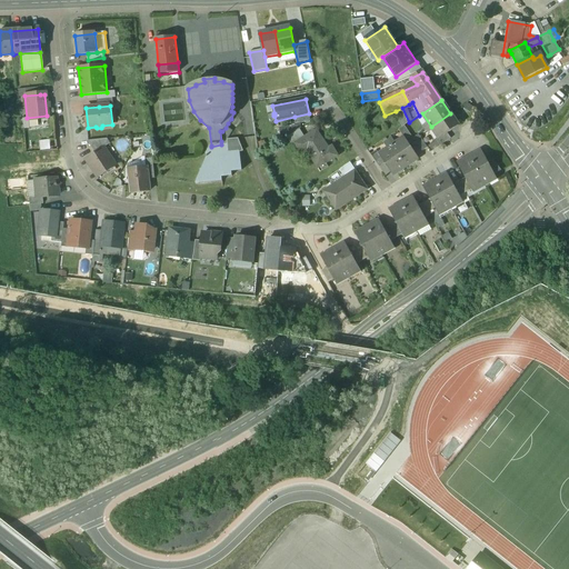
[(402,108),(396,111),(402,127),(409,122),(402,108)]
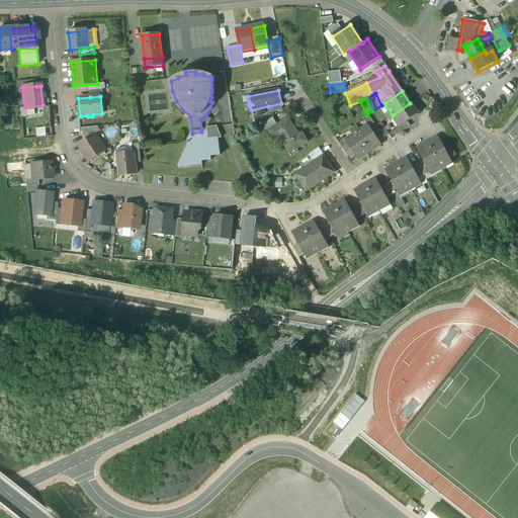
[(281,103),(268,106),(269,112),(282,110),(281,103)]
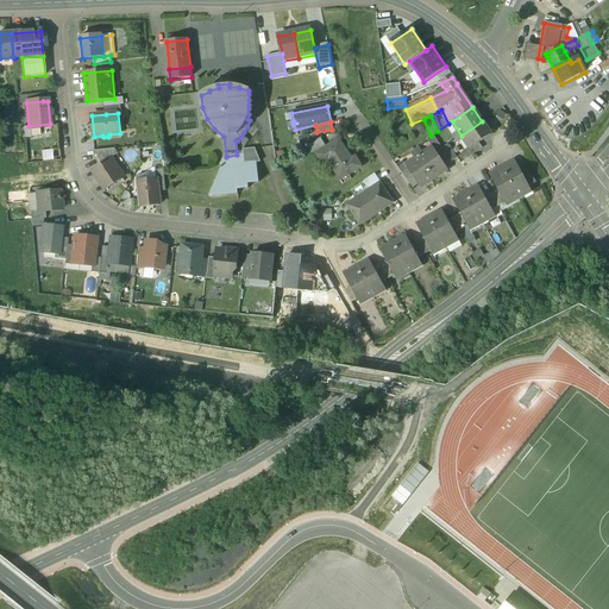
[(482,121),(462,136),(470,149),(478,143),(490,136),(482,121)]
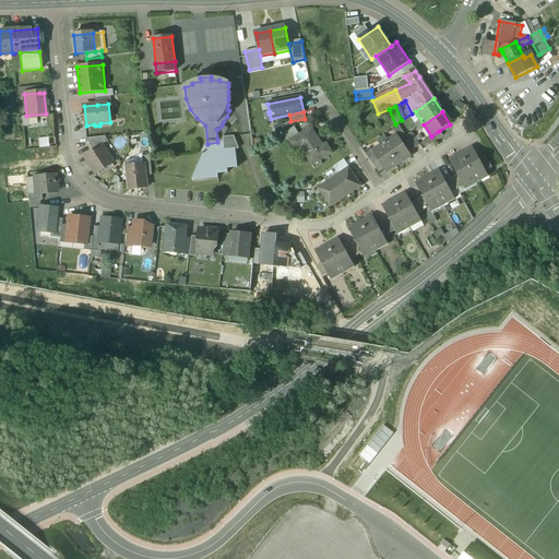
[(405,137),(397,123),(391,128),(397,137),(402,143),(407,139),(405,137)]
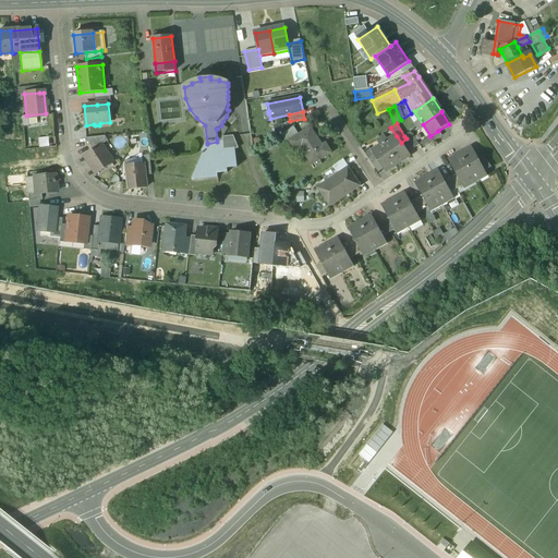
[(293,129),(281,135),(286,143),(289,142),(288,142),(298,135),(293,129)]
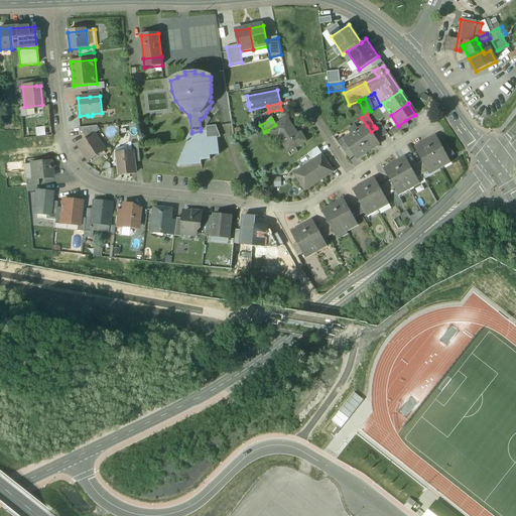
[(286,119),(275,126),(275,125),(266,131),(267,131),(273,141),(278,138),(287,153),(294,149),(306,142),(301,133),(296,135),(286,119)]
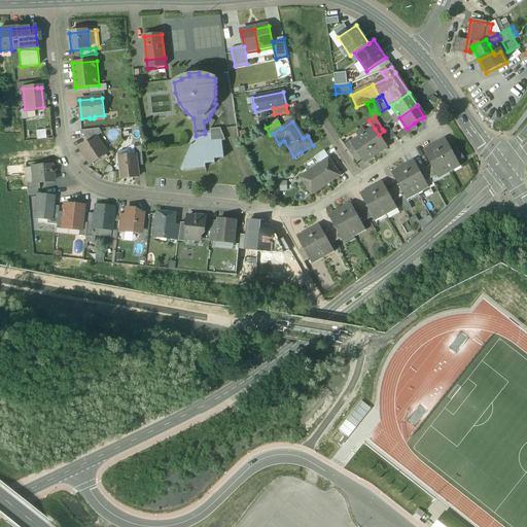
[(414,124),(407,129),(403,131),(405,131),(408,136),(418,129),(414,124)]
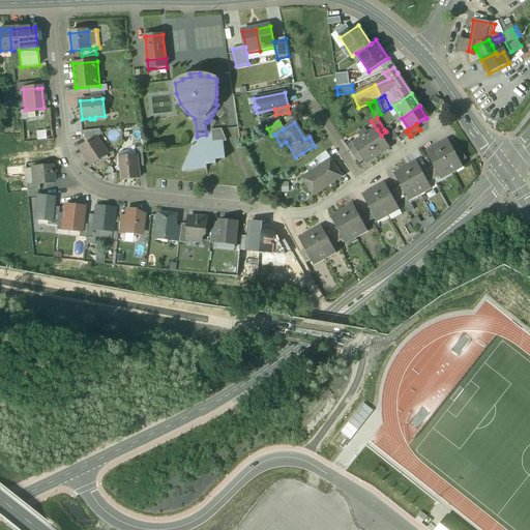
[(398,139),(389,126),(384,129),(386,131),(393,142),(398,139)]
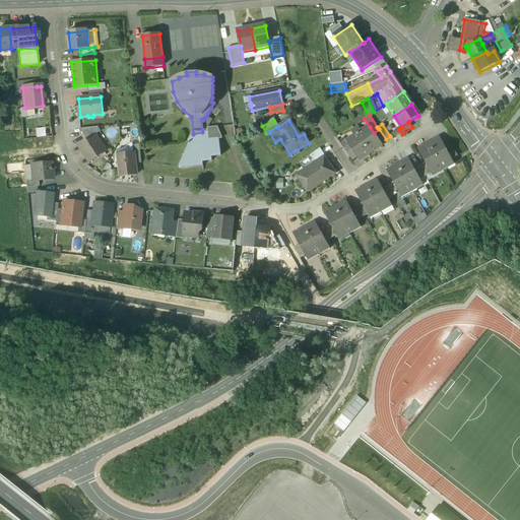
[(99,127),(81,129),(88,140),(96,134),(102,131),(99,127)]
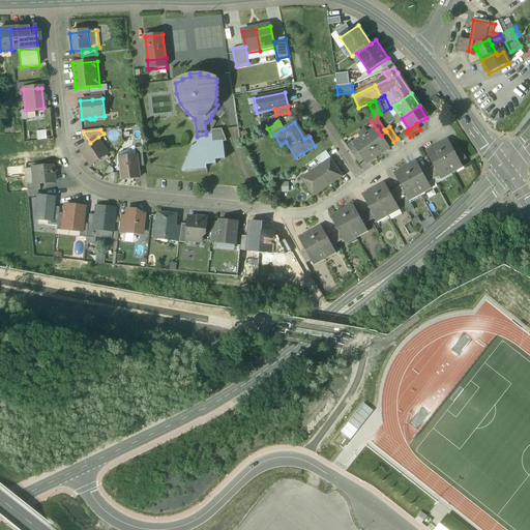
[(206,135),(197,137),(197,136),(196,136),(192,143),(193,145),(192,146),(193,147),(187,158),(186,159),(187,160),(182,171),(184,172),(207,169),(207,166),(216,165),(216,160),(226,159),(224,142),(227,142),(222,129),(206,131),(206,135)]
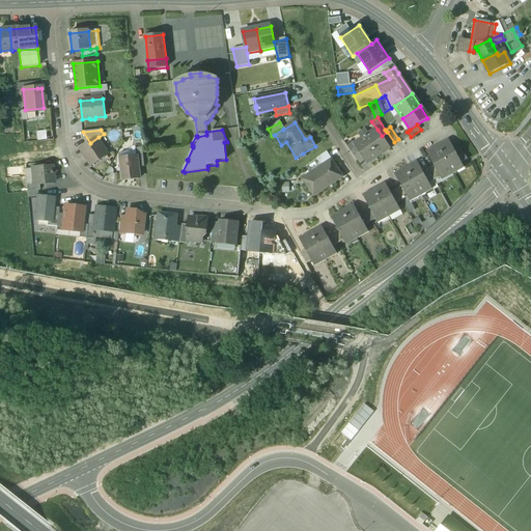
[(378,130),(365,138),(378,157),(390,147),(382,136),(378,130)]
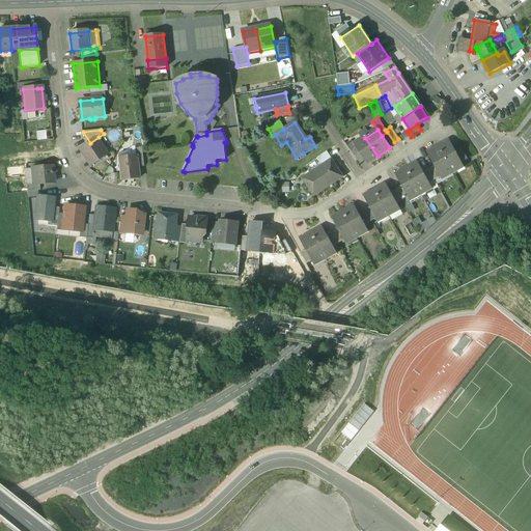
[(411,137),(408,132),(400,137),(403,141),(411,137)]
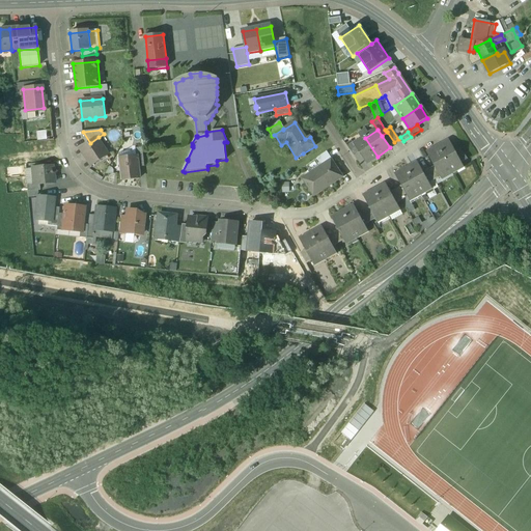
[(103,144),(99,137),(90,143),(81,148),(92,166),(108,156),(102,145),(103,144)]
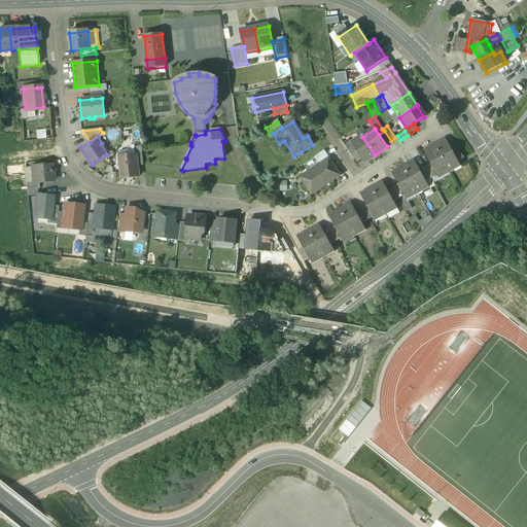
[(375,155),(362,137),(351,144),(356,151),(363,163),(375,155)]
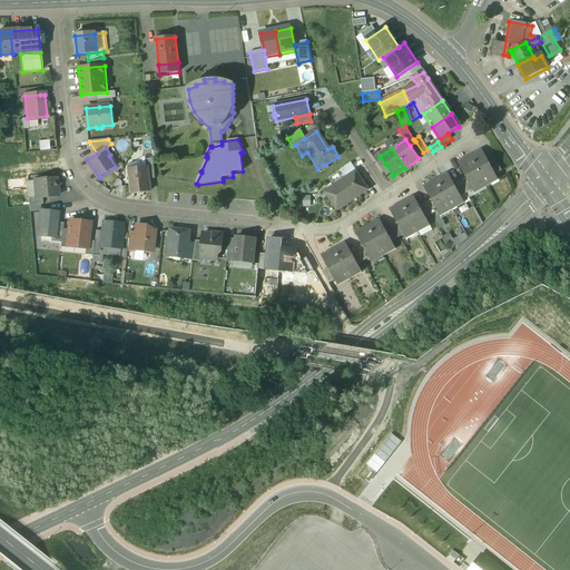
[(380,156),(377,151),(371,156),(380,168),(385,164),(380,156)]
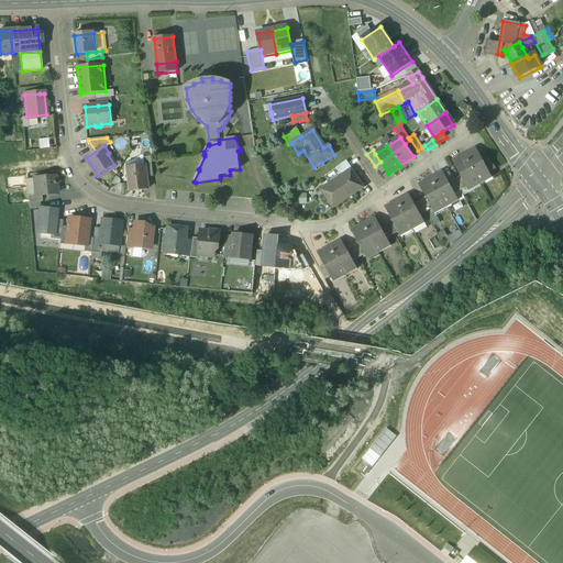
[(483,162),(477,151),(465,157),(479,183),(492,176),(489,173),(483,162)]
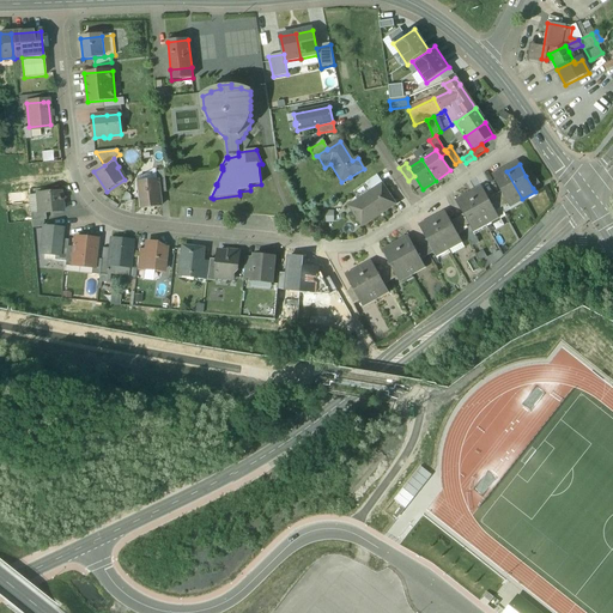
[(164,170),(157,171),(158,180),(161,193),(167,192),(164,170)]
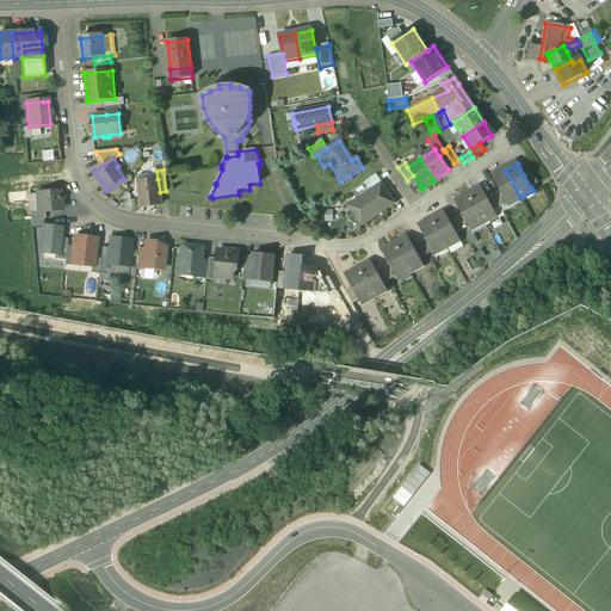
[(520,198),(505,171),(492,178),(500,192),(507,204),(507,205),(520,198)]
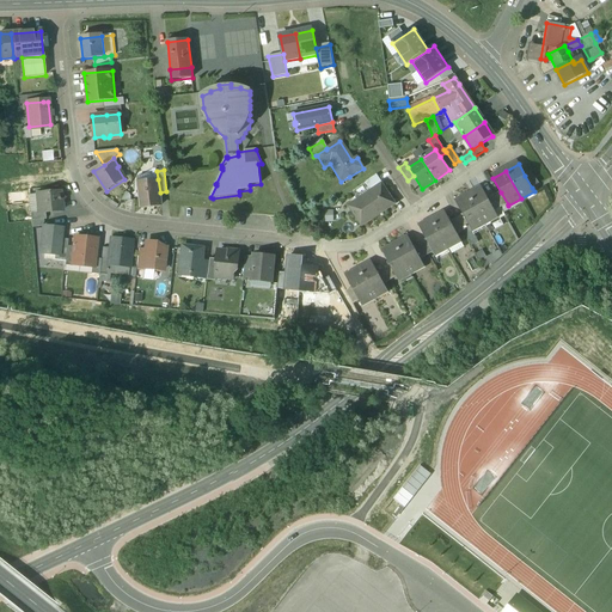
[(539,184),(531,172),(525,176),(532,188),(539,184)]
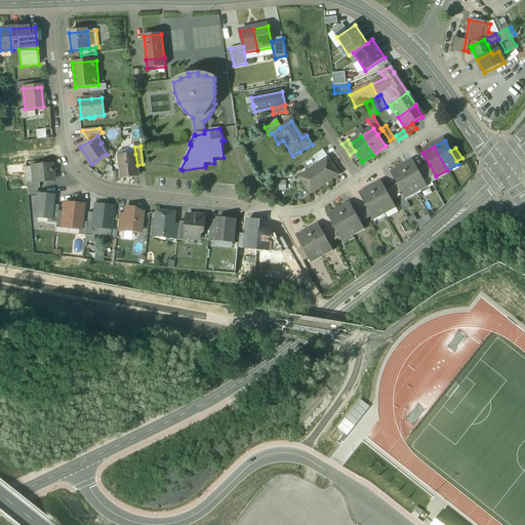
[(328,159),(322,150),(313,157),(318,164),(327,159),(328,159)]
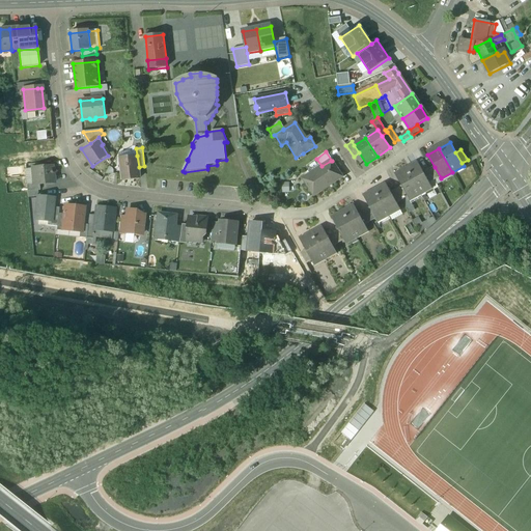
[(137,156),(120,158),(122,180),(140,178),(139,167),(137,156)]
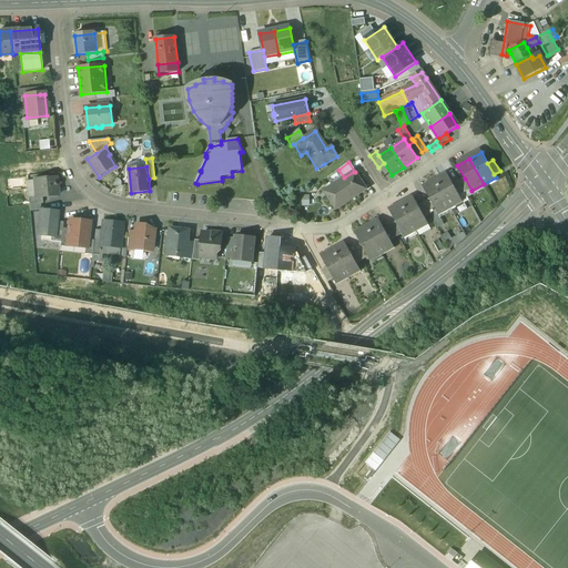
[(354,172),(344,178),(337,182),(340,185),(326,195),(335,210),(366,190),(354,172)]
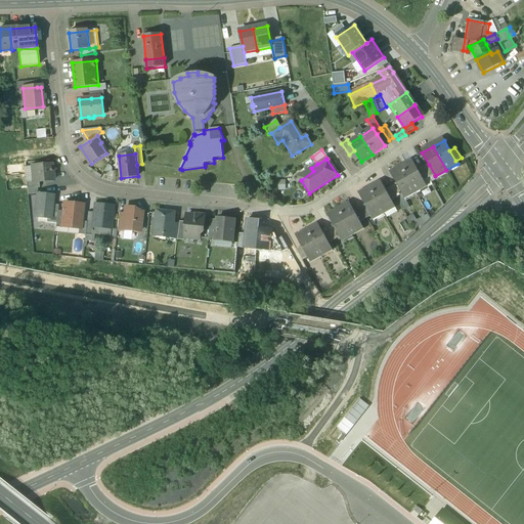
[(418,171),(412,161),(401,167),(415,191),(426,185),(418,171)]
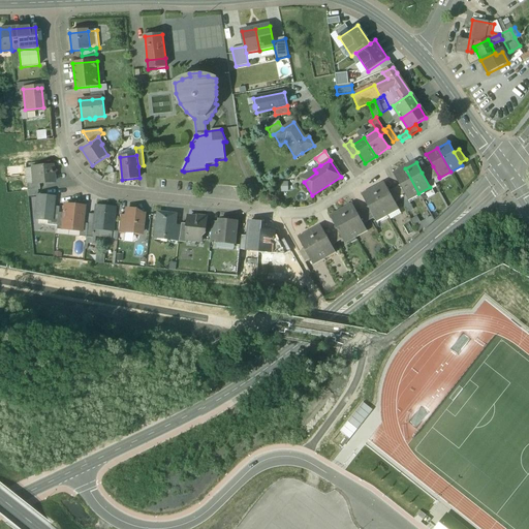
[(53,165),(32,167),(34,184),(39,184),(55,182),(53,165)]
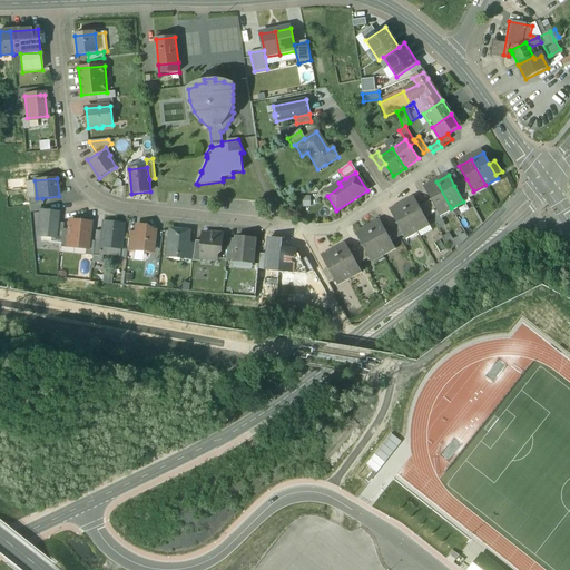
[(473,190),(467,179),(460,183),(467,194),(473,190)]
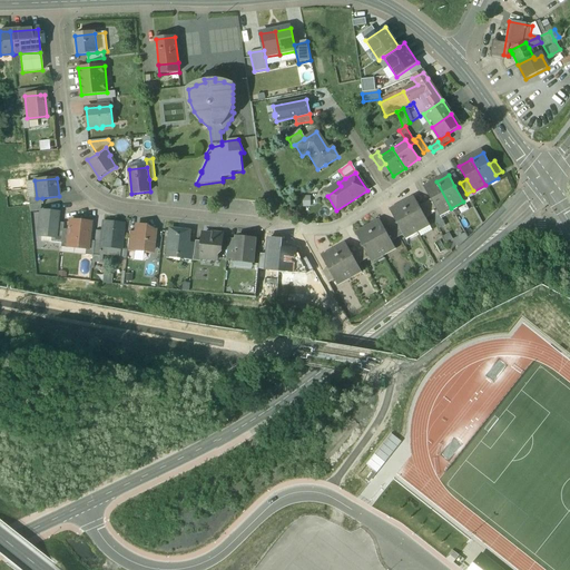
[(451,208),(436,182),(424,188),(431,200),(438,213),(439,215),(451,208)]
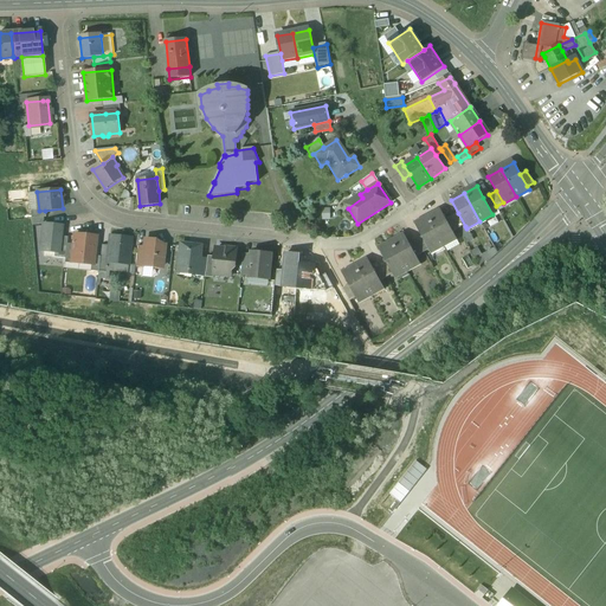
[(496,206),(489,194),(483,198),(490,210),(496,206)]
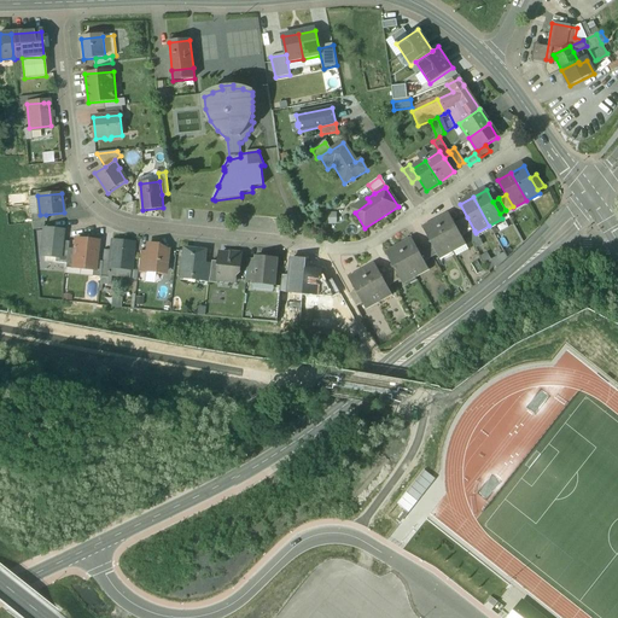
[(454,225),(448,215),(436,222),(452,250),(464,243),(461,238),(454,225)]
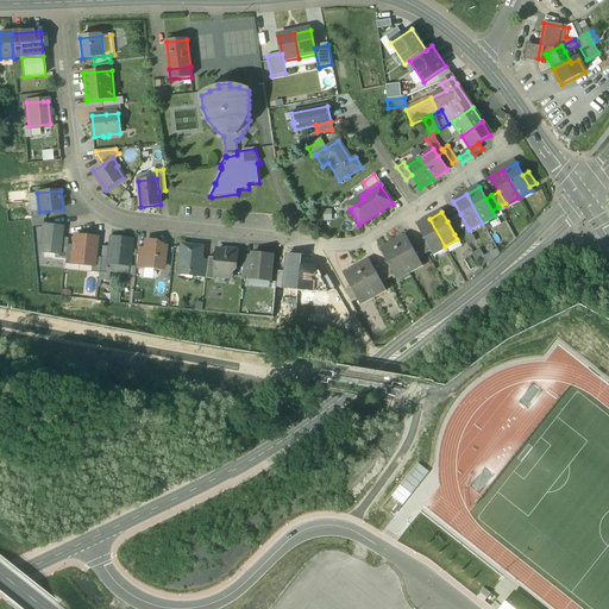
[(468,227),(460,214),(453,218),(460,231),(468,227)]
